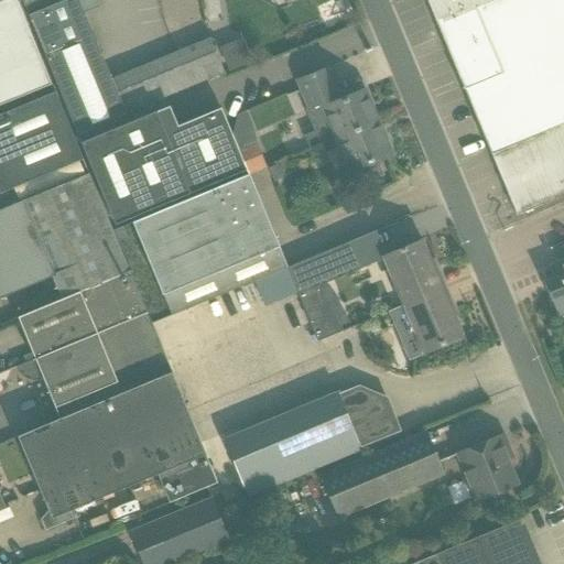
[(15,0),(6,0),(0,2),(0,106),(52,85),(23,18),(15,0)]
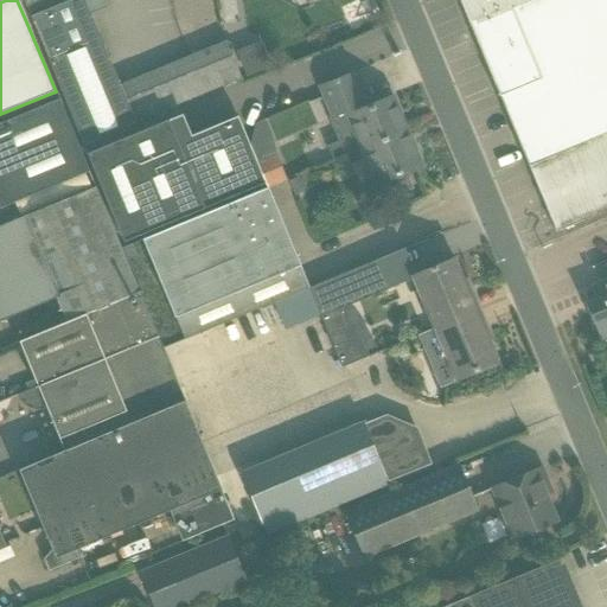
[(31,17),(84,145),(135,125),(135,122),(219,87),(219,88),(241,78),(227,43),(120,87),(91,16),(108,8),(104,0),(24,0),(23,0),(30,18),(31,17)]
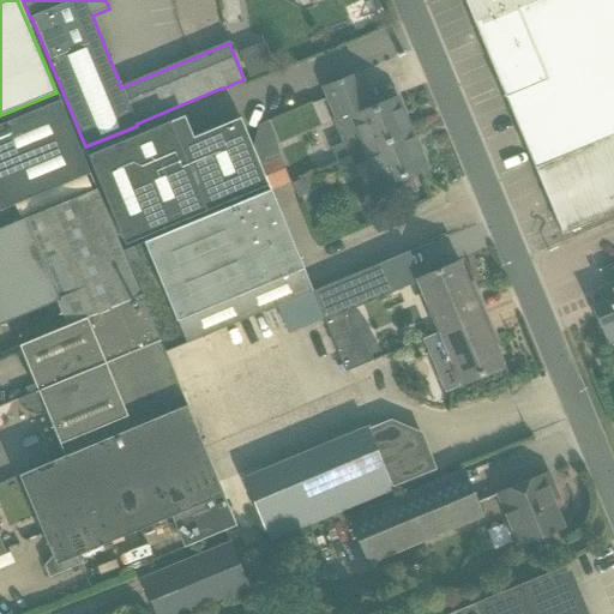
[(613,0),(464,0),(561,235),(613,212),(613,0)]
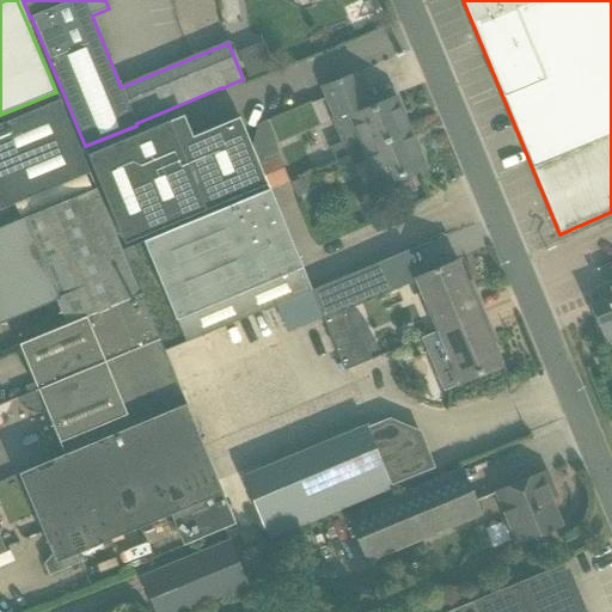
[(250,48),(238,53),(249,78),(274,67),(268,55),(250,48)]
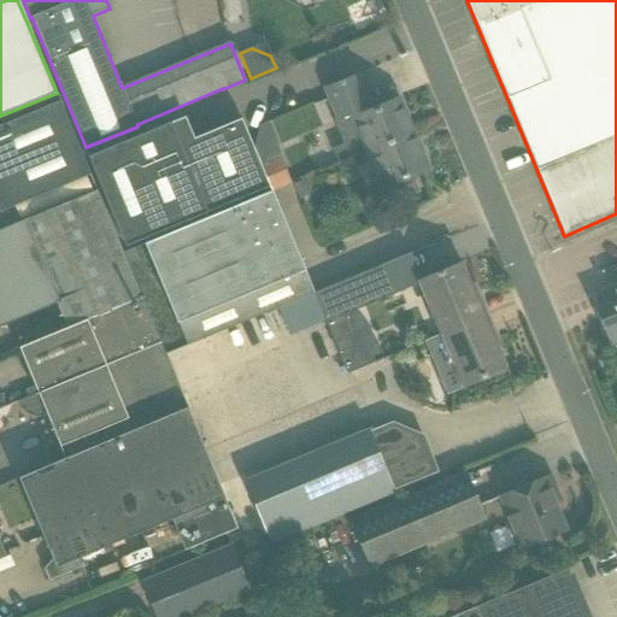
[(335,86),(325,89),(339,121),(335,122),(345,145),(333,150),(339,165),(351,160),(412,134),(399,101),(376,111),(371,112),(369,107),(370,107),(357,76),(335,86)]
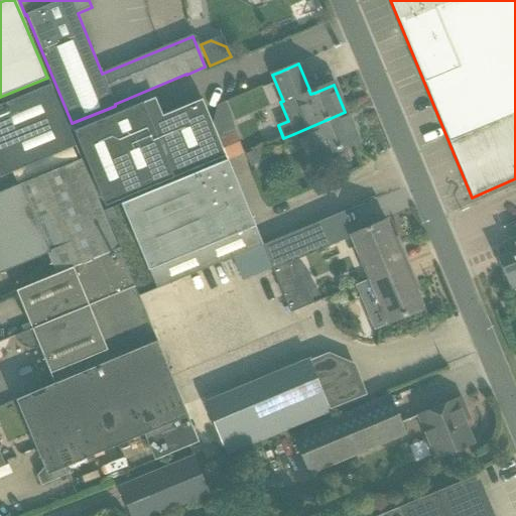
[(0,106),(0,177),(0,178),(77,146),(50,86),(0,106)]
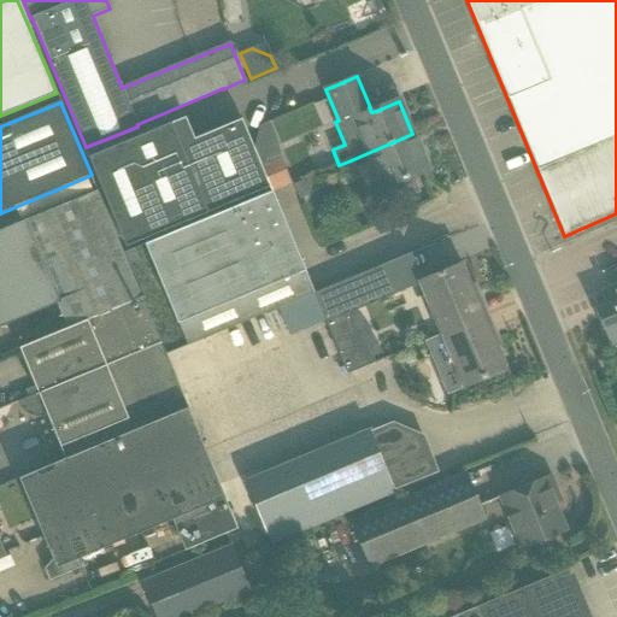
[(172,122),(89,157),(127,247),(270,187),(262,163),(244,122),(182,147),(172,122)]
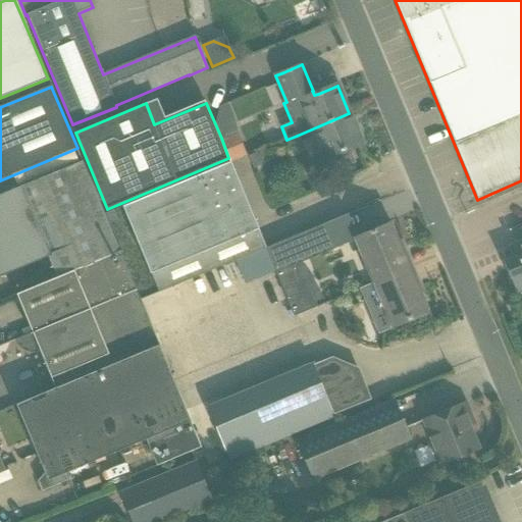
[(218,123),(230,120),(226,103),(214,105),(218,123)]
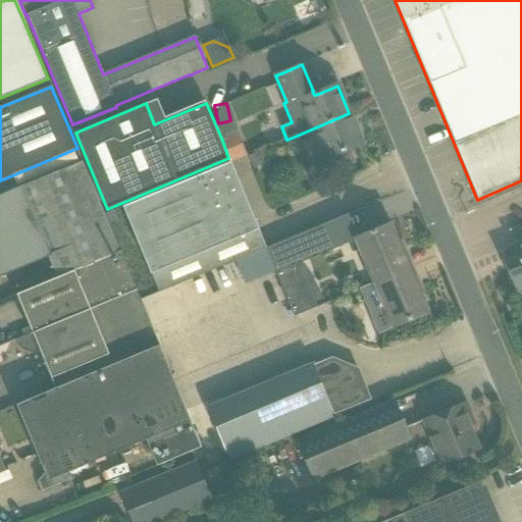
[(349,113),(297,136),(301,144),(315,138),(324,159),(326,158),(331,169),(335,171),(356,163),(350,149),(362,144),(361,143),(363,138),(358,125),(354,124),(349,113)]
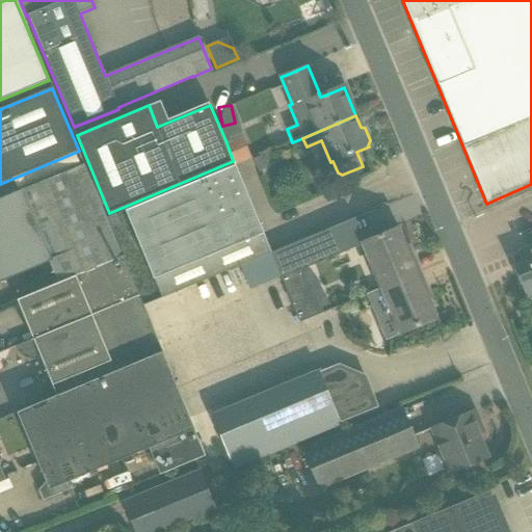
[(242,134),(225,140),(233,161),(234,162),(235,165),(251,159),(242,134)]
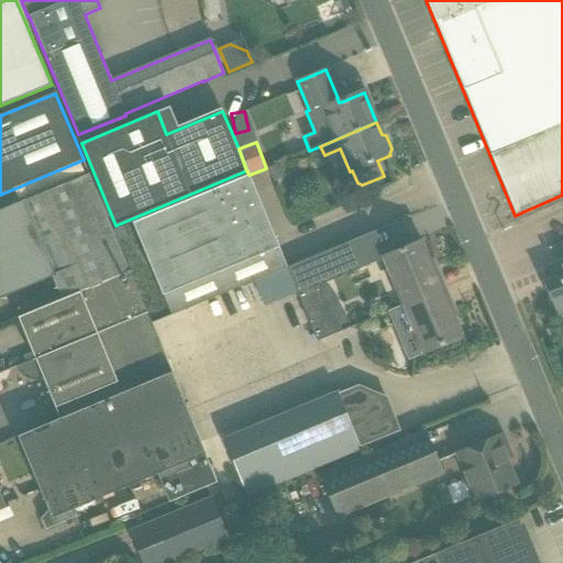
[(268,168),(274,181),(280,179),(285,170),(282,163),(268,168)]
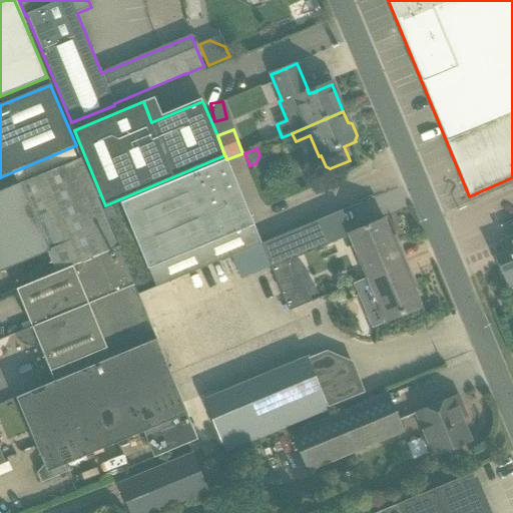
[(0,272),(49,251),(58,273),(118,247),(80,157),(21,181),(21,183),(0,191),(0,272)]
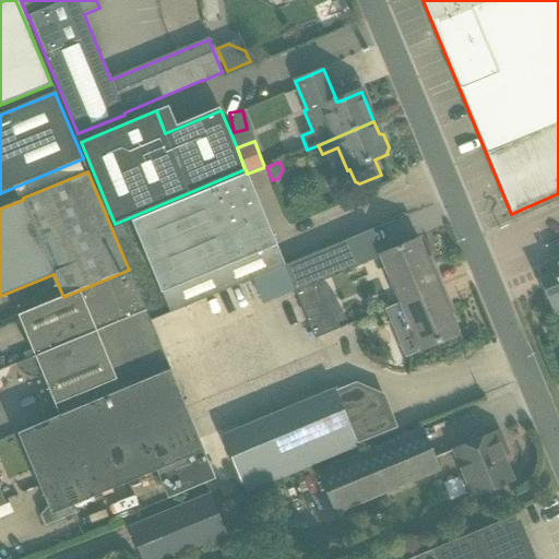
[(131,222),(170,313),(285,265),(246,174),(197,194),(131,222)]
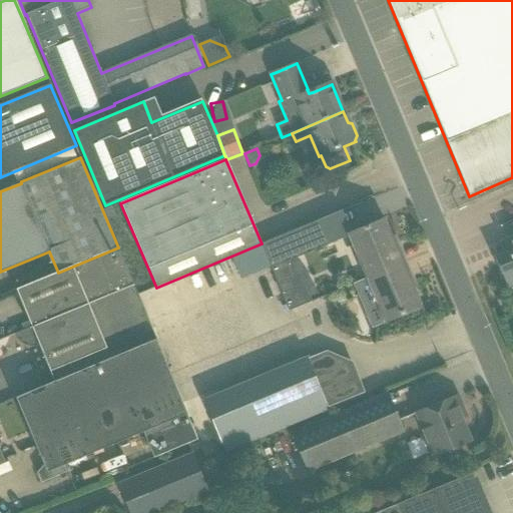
[(278,286),(289,312),(312,302),(295,260),(331,243),(321,219),(262,243),(278,286)]
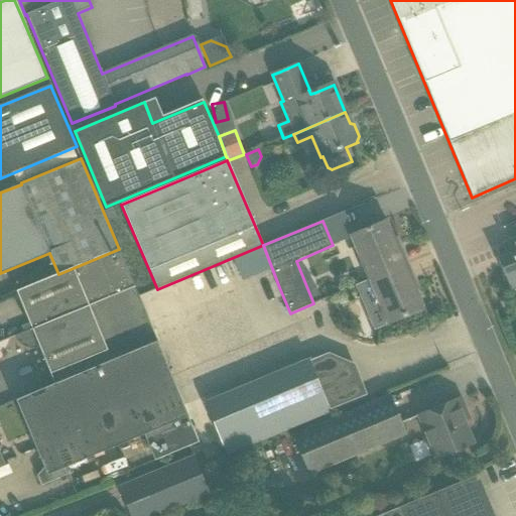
[(386,221),(351,236),(369,279),(408,263),(402,250),(398,251),(394,240),(386,221)]
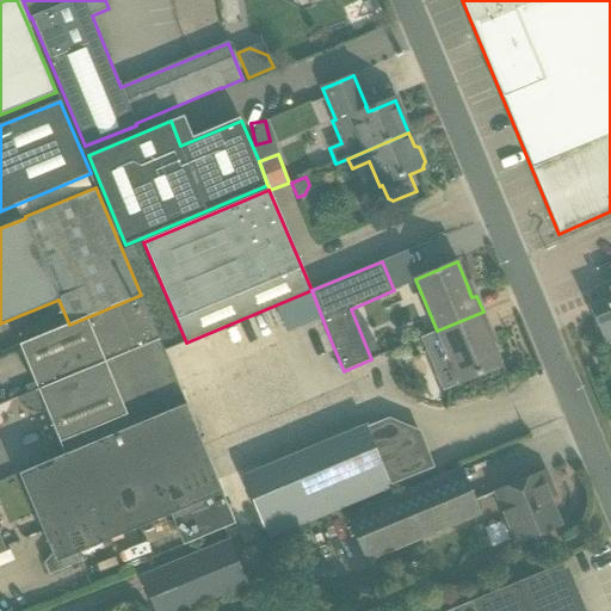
[(590,307),(604,343),(610,339),(610,282),(603,287),(608,300),(590,307)]
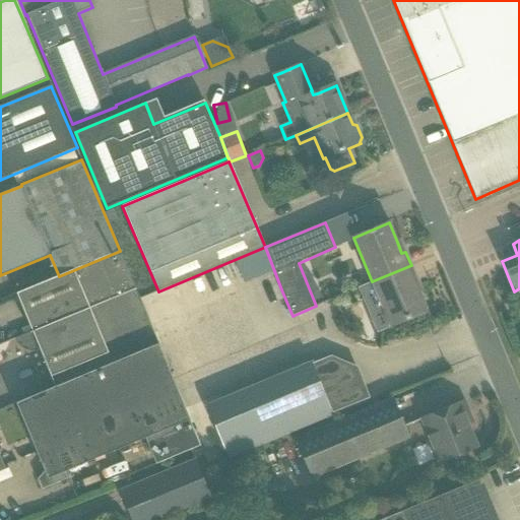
[(0,344),(135,289),(120,251),(59,276),(16,294),(33,331),(0,344)]
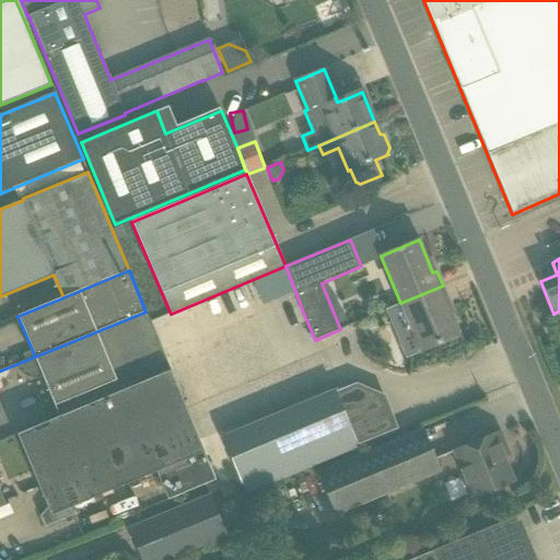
[(400,303),(384,311),(405,358),(421,351),(439,343),(459,335),(451,314),(445,303),(450,302),(443,286),(400,303)]
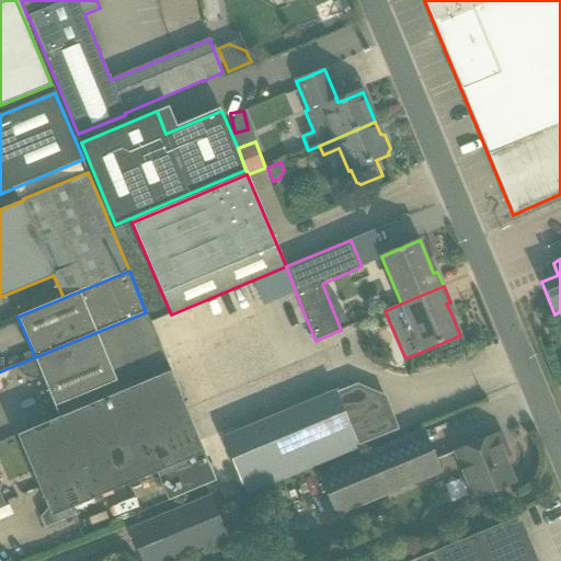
[(42,375),(59,418),(167,373),(162,362),(167,361),(146,312),(0,371),(0,373),(20,365),(22,371),(35,377),(42,375)]
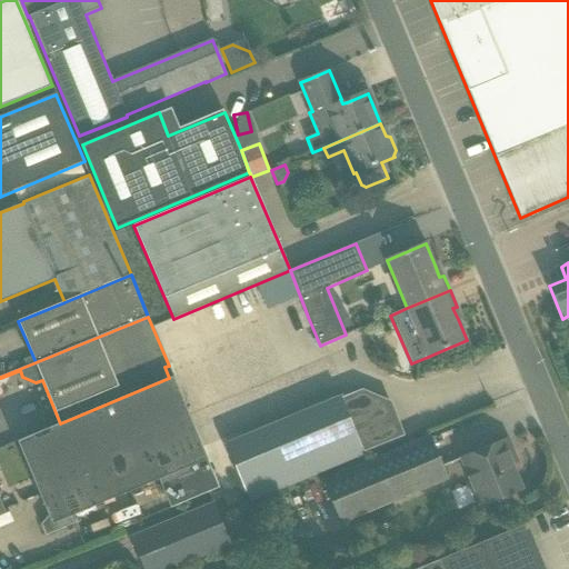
[(40,525),(45,536),(73,523),(70,516),(157,480),(169,509),(219,488),(173,377),(169,378),(60,423),(18,441),(49,516),(40,525)]
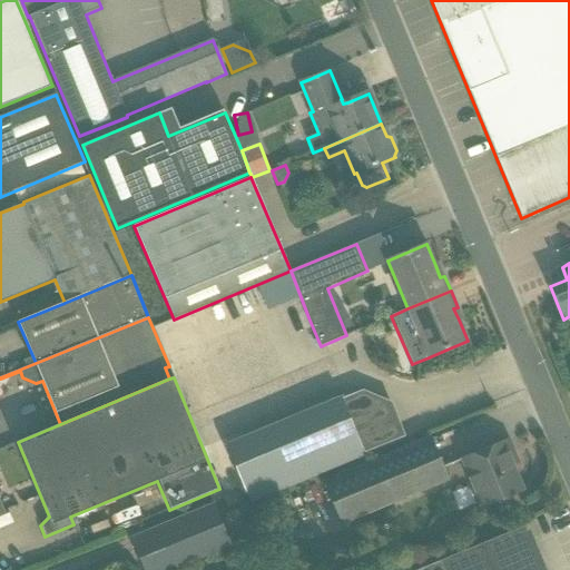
[(361,390),(341,399),(364,453),(404,435),(392,408),(390,402),(361,390)]
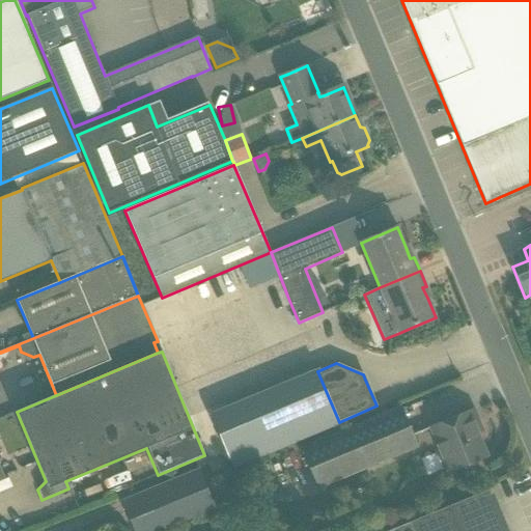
[(211,416),(232,470),(340,424),(317,371),(211,416)]
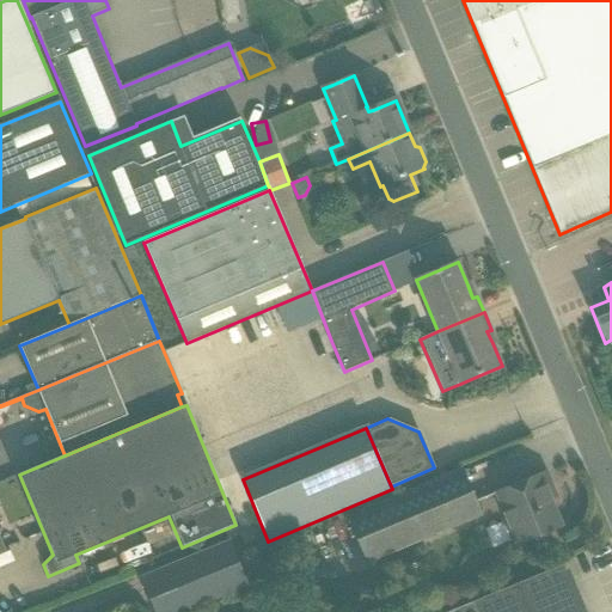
[(349,518),(367,562),(481,515),(461,471),(349,518)]
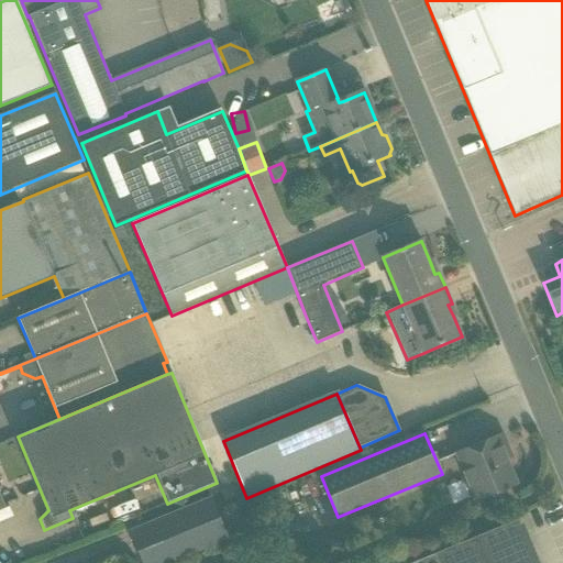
[(456,453),(476,500),(489,495),(494,498),(504,494),(505,489),(516,485),(503,452),(508,450),(501,434),(456,453)]
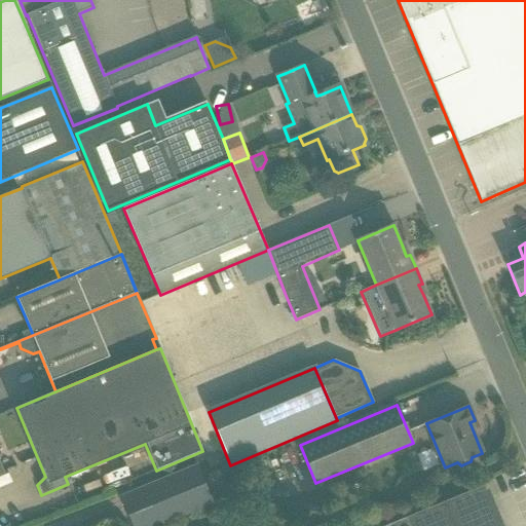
[(121,497),(133,525),(158,525),(213,503),(197,465),(121,497)]
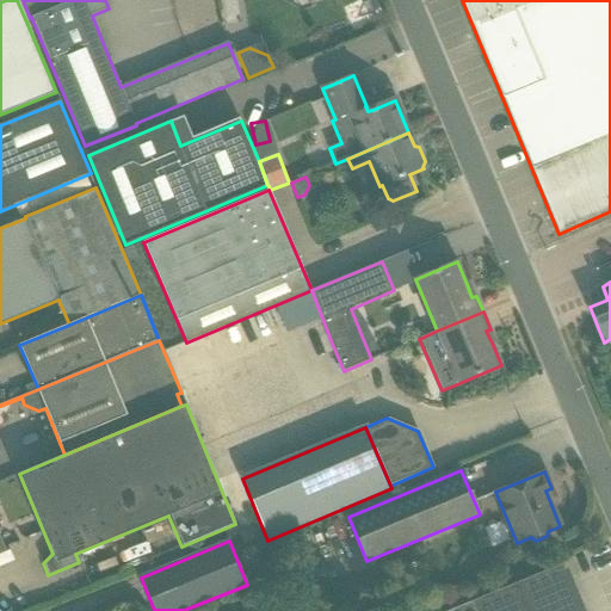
[(579,610),(561,563),(451,610),(446,610),(579,610)]
